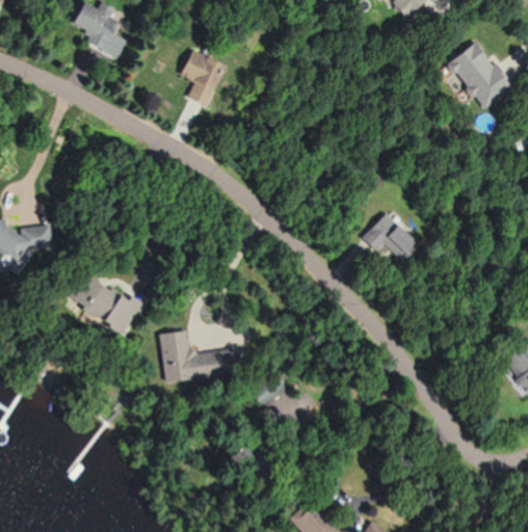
[(393,0),(410,18),(427,0),(393,0)]
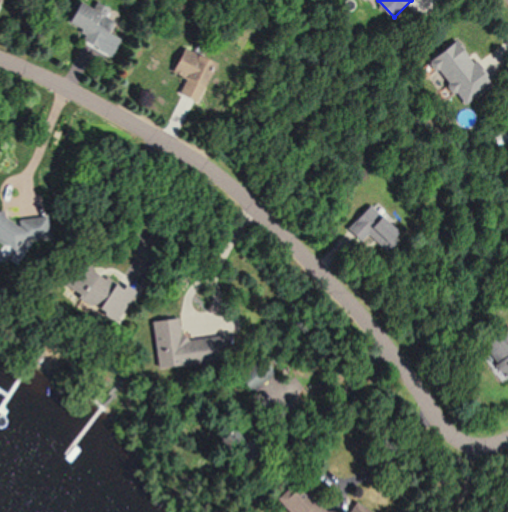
[(102,13),(79,1),(66,25),(103,44),(115,21),(108,17),(111,10),(105,7),(102,13)]
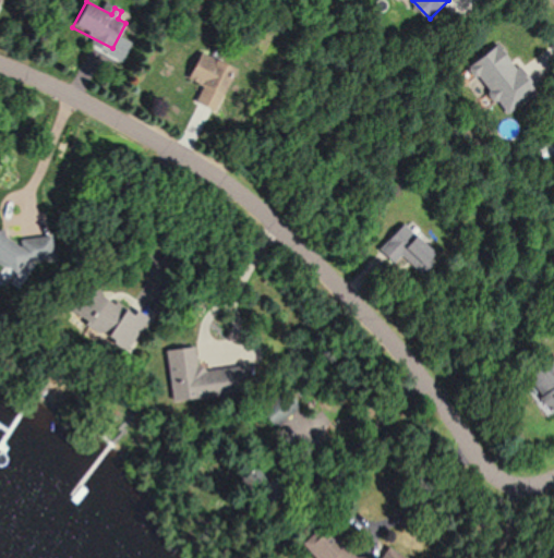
[(505,114),(537,91),(501,43),(469,67),(505,114)]
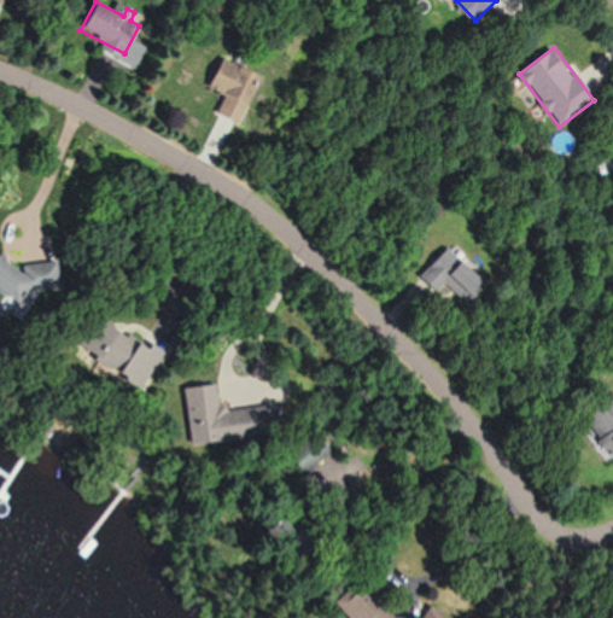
[(233,99),(247,71),(223,59),(209,86),(233,99)]
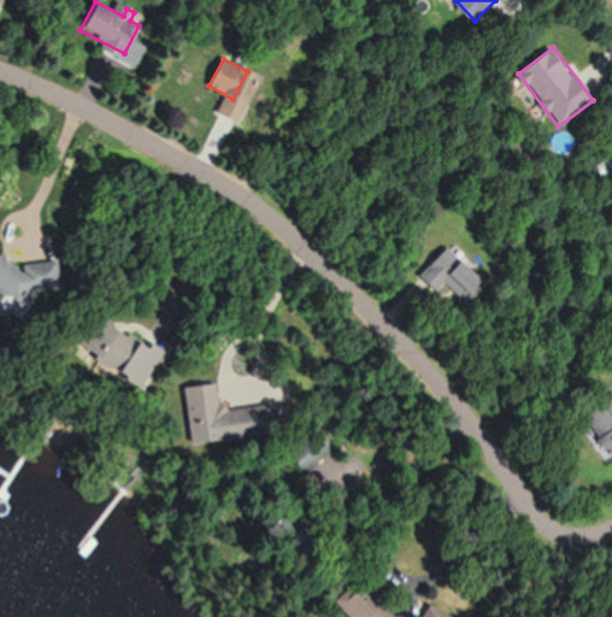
[(436,292),(446,281),(462,297),(478,278),(446,248),(419,276),(436,292)]
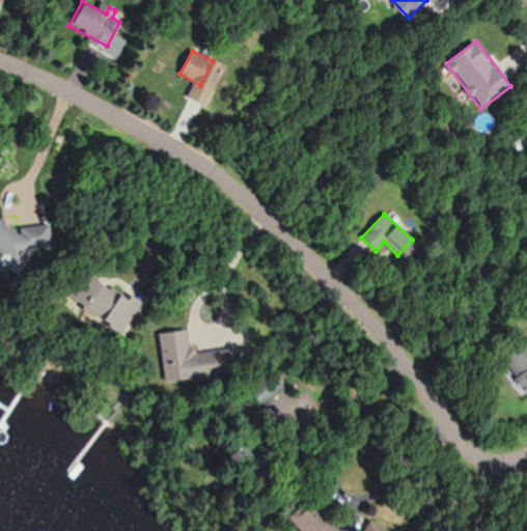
[(47,224),(6,234),(3,222),(0,222),(0,260),(53,248),(47,224)]
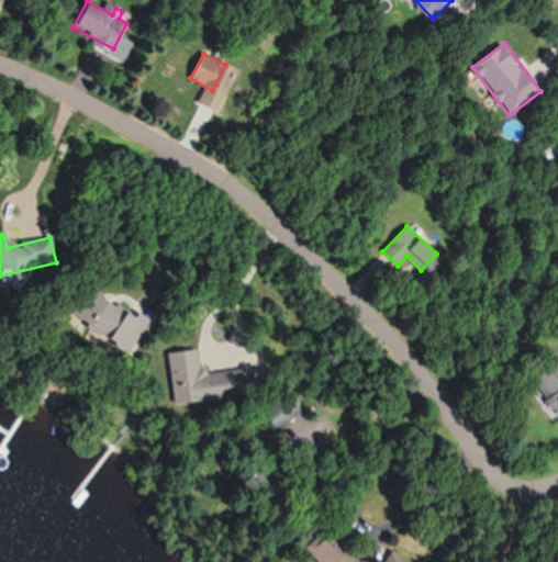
[(133,317),(98,295),(80,324),(129,355),(151,319),(136,311),(133,317)]
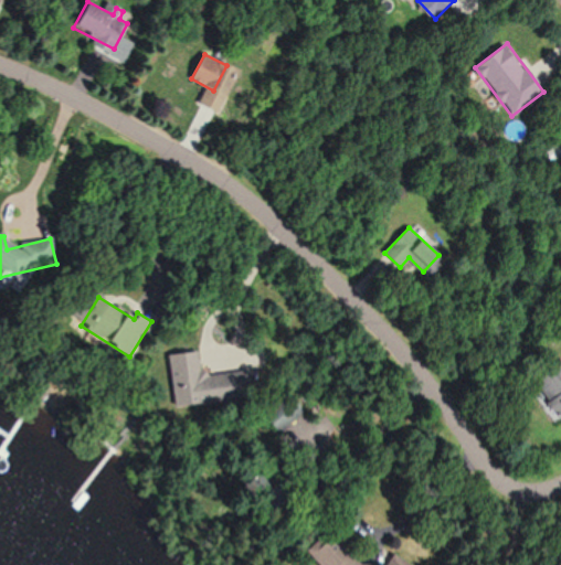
[(232,384),(230,373),(202,376),(200,359),(196,359),(194,351),(179,353),(181,363),(172,364),(176,391),(232,384)]
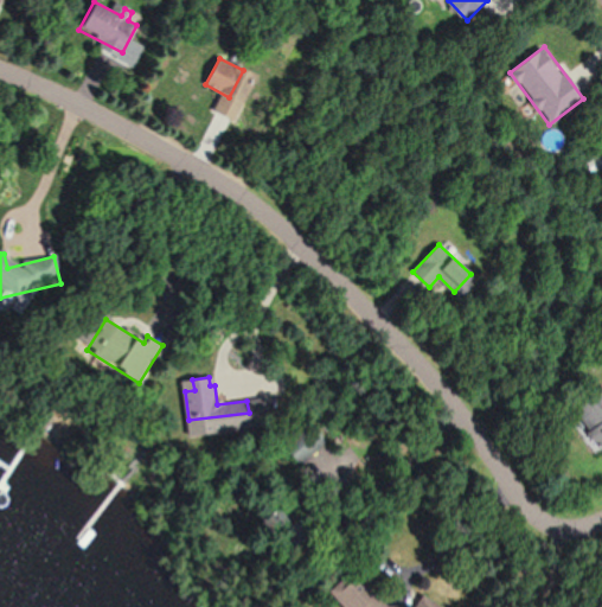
[(597,449),(601,447),(601,389),(572,406),(597,449)]
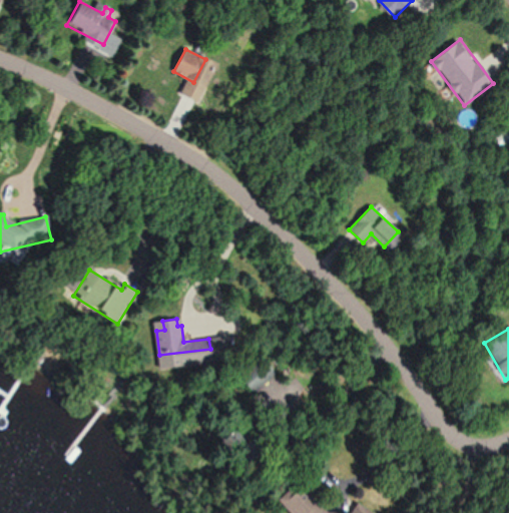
[(312,512),(312,488),(285,488),(285,512),(312,512)]
